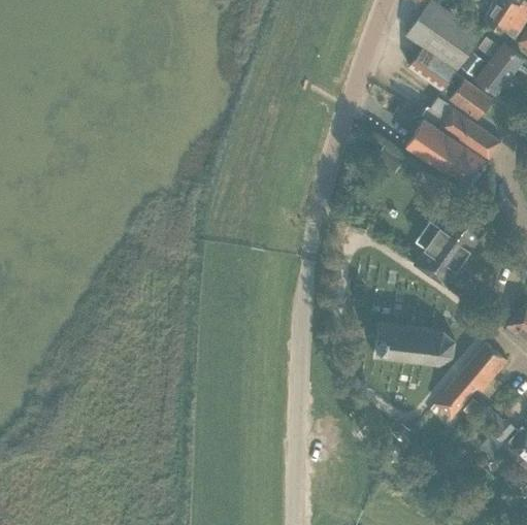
[(526,11),(508,0),(496,0),(484,21),(515,40),(526,21),(526,11)]
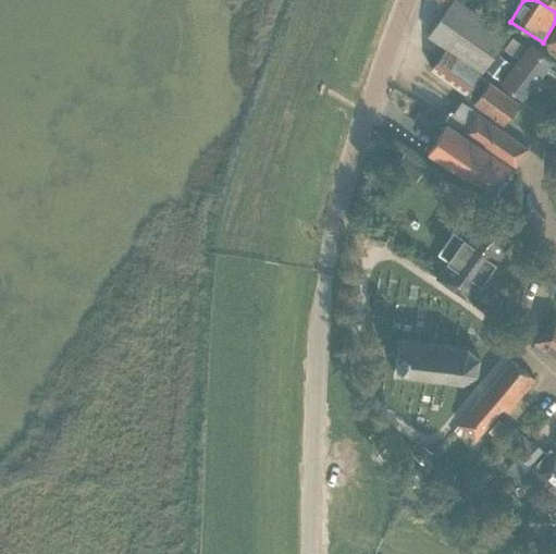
[(429,39),(446,51),(431,72),(467,97),(509,38),(456,1),(429,39)]
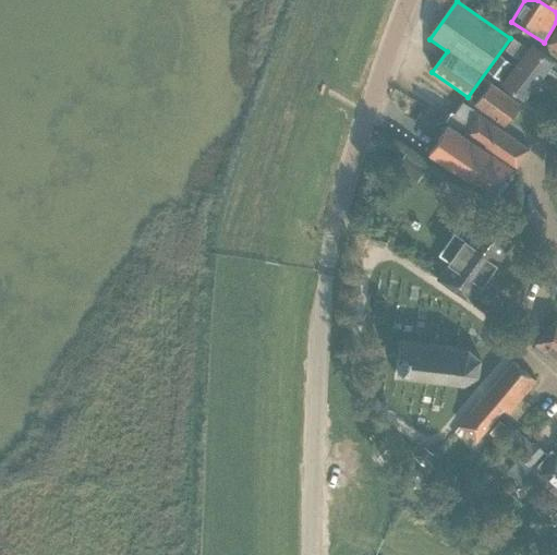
[(506,50),(520,61),(504,84),(525,100),(554,63),(532,47),(529,51),(515,39),(506,50)]
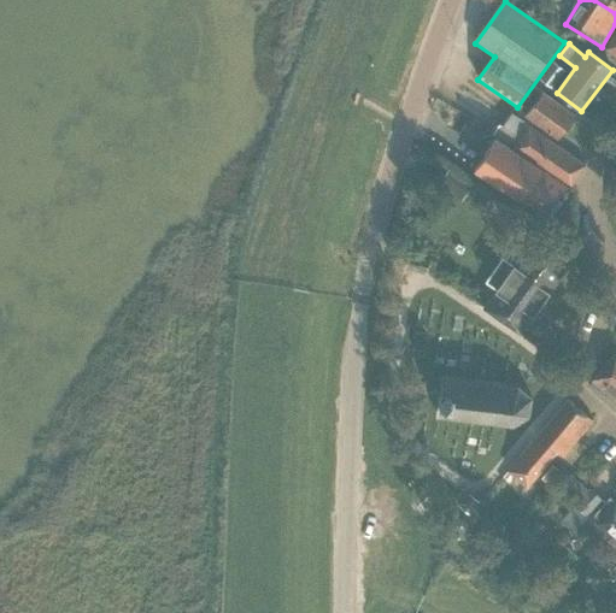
[(555,90),(568,74),(552,63),(540,80),(555,90)]
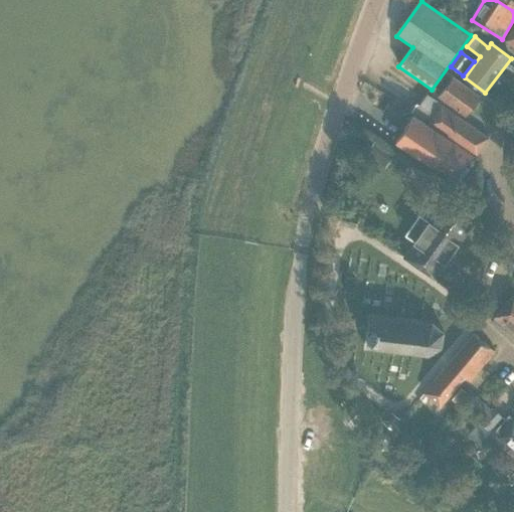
[(412,113),(417,107),(432,90),(398,66),(379,94),(411,115),(412,113)]
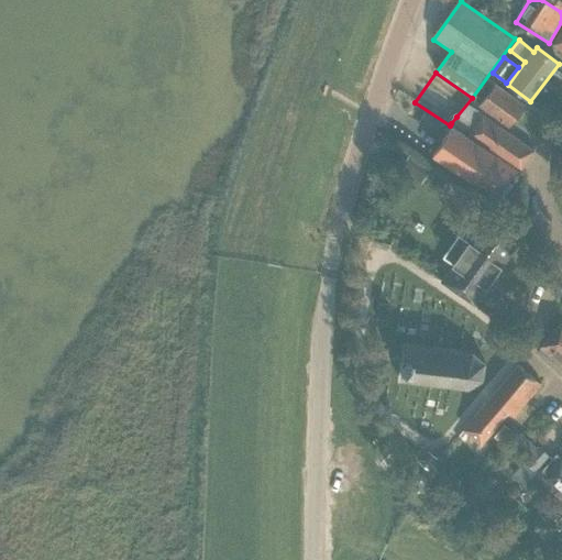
[(473,102),(509,128),(525,107),(486,79),(472,100),(473,102)]
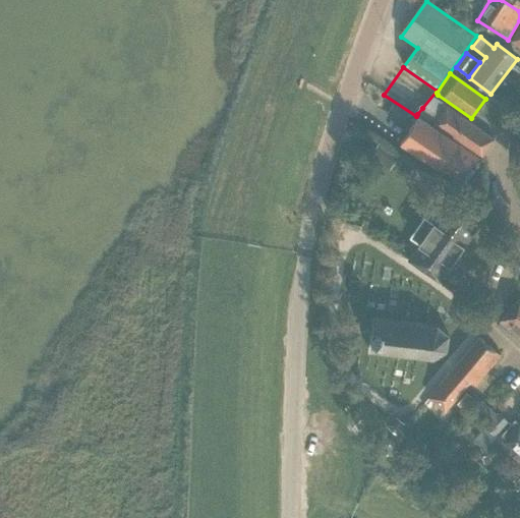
[(447,108),(440,119),(422,108),(417,114),(417,115),(436,127),(482,159),(495,141),(447,108)]
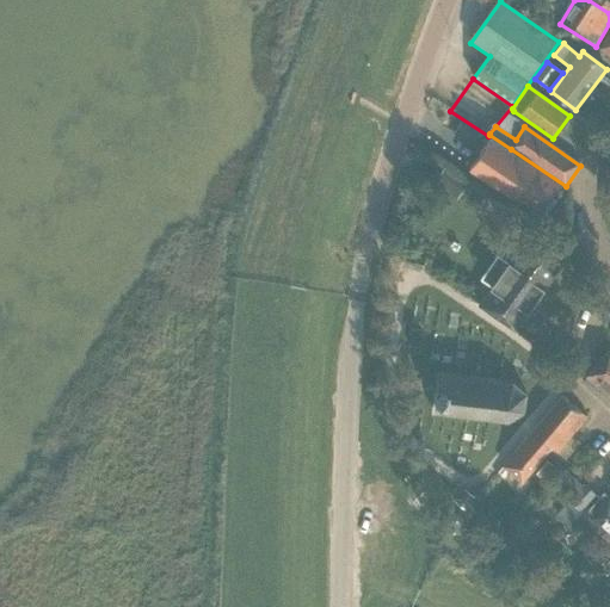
[(565,189),(492,140),(472,169),(544,218),(565,189)]
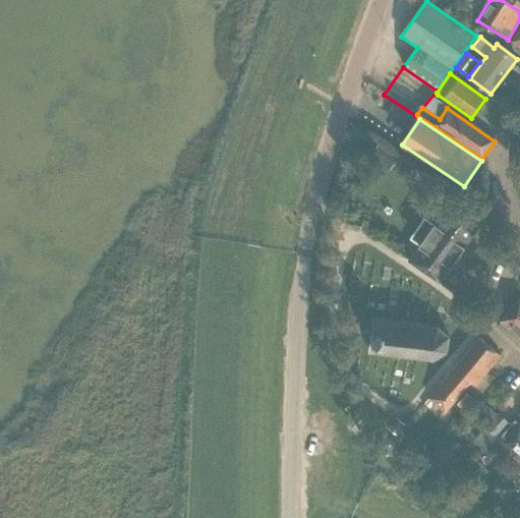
[(391,170),(399,157),(380,145),(370,158),(391,170)]
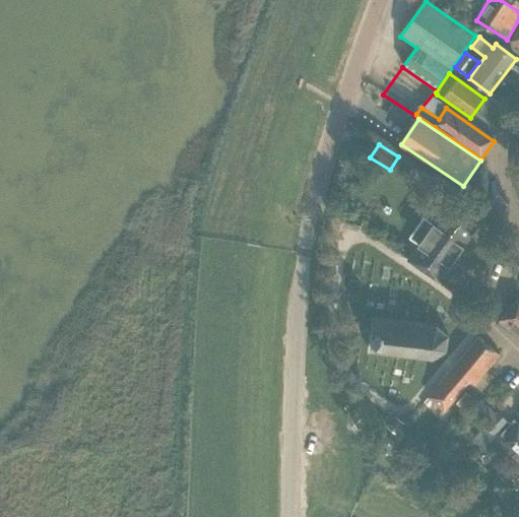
[(408,261),(439,282),(479,224),(449,203),(408,261)]
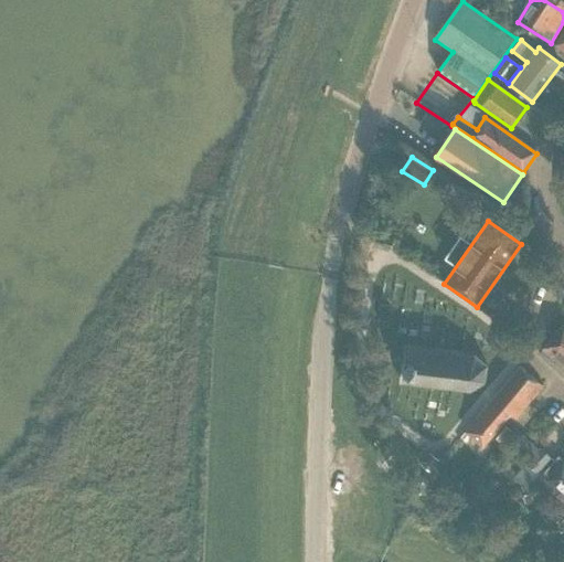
[(563,326),(544,350),(544,351),(540,356),(563,377),(563,326)]
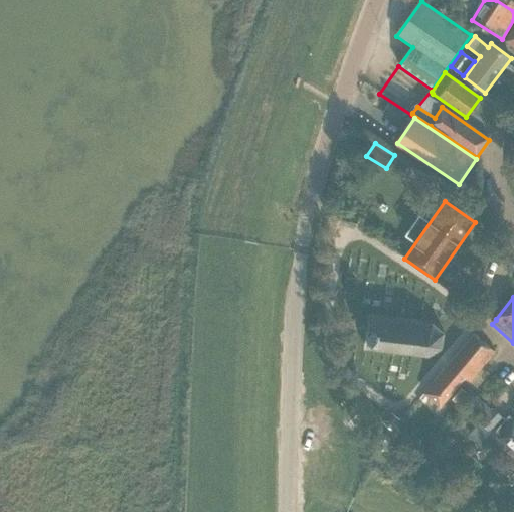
[(366,332),(365,348),(429,356),(442,348),(444,334),(433,324),(368,316),(366,332)]
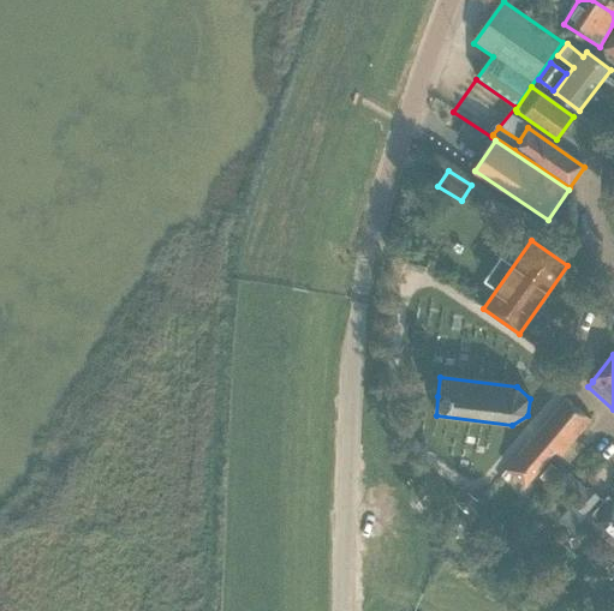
[(567,401),(507,471),(526,487),(555,453),(561,459),(578,437),(592,423),(585,417),(567,401)]
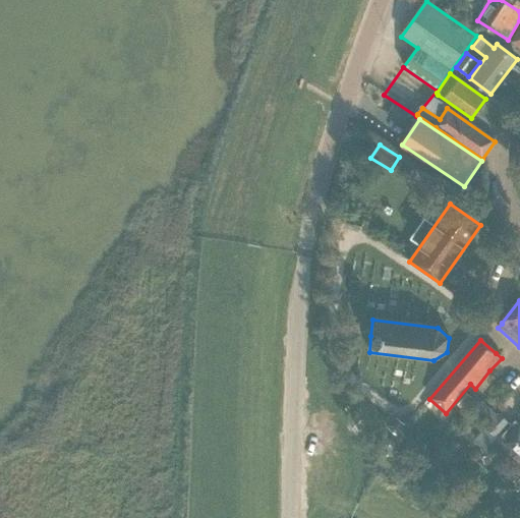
[(463,410),(472,400),(467,395),(458,406),(463,410)]
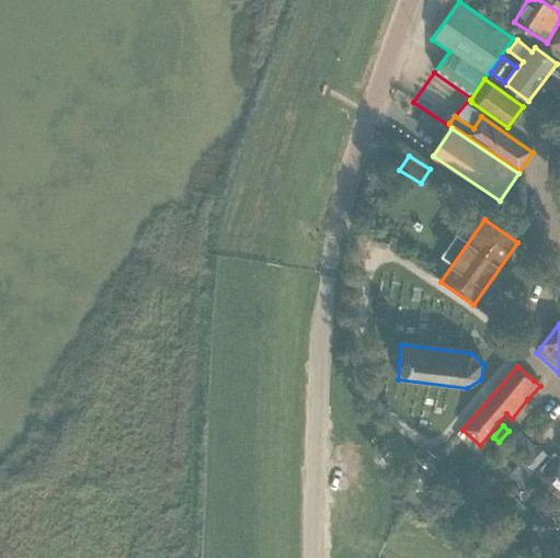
[(536,468),(547,456),(537,447),(535,450),(520,434),(510,444),(536,468)]
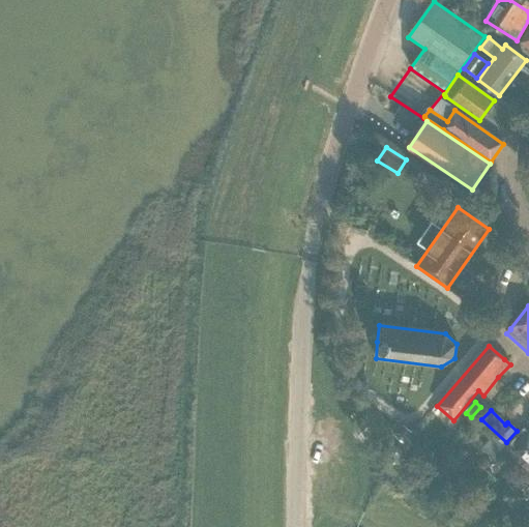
[(528,433),(525,430),(520,434),(511,444),(516,448),(512,451),(528,466),(528,433)]
